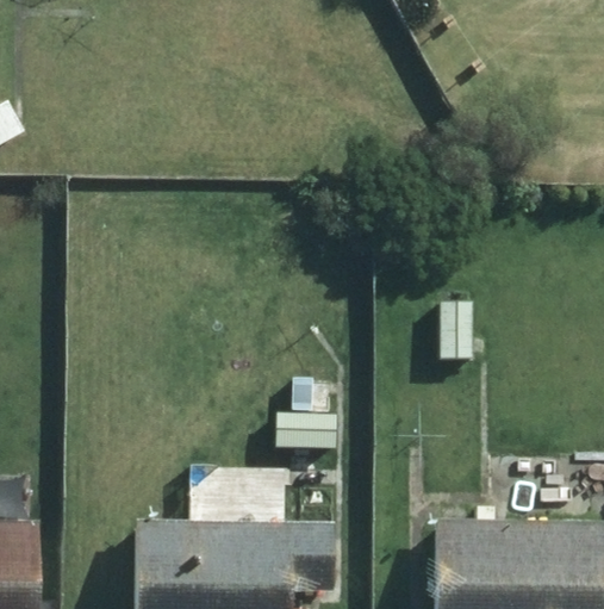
[(8,100),(0,104),(0,143),(25,130),(8,100)]
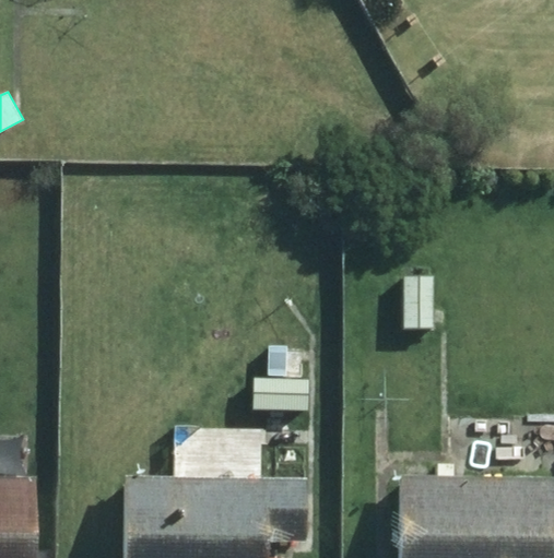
[(439,329),(438,274),(402,275),(402,328),(439,329)]
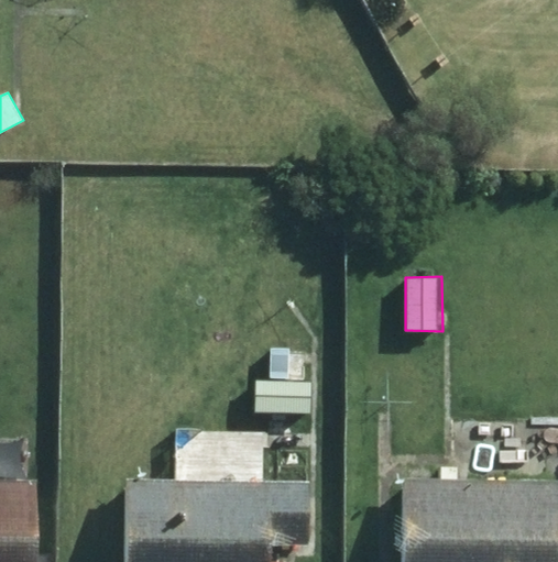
[(305,352),(270,351),(270,381),(305,381),(305,352)]
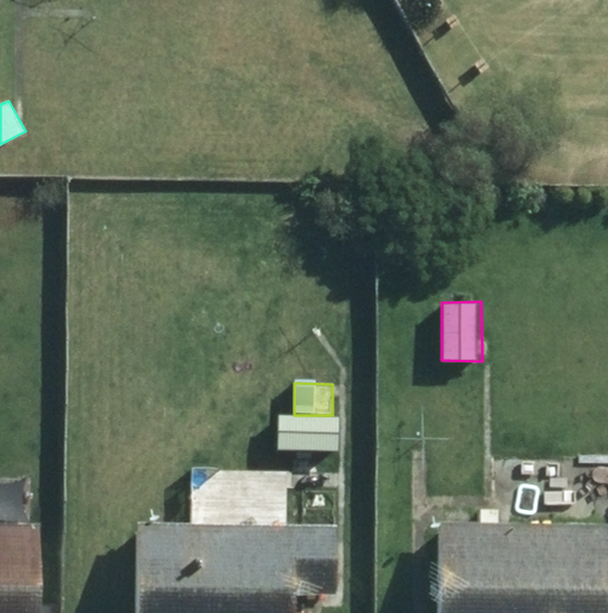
[(332,595),(333,529),(136,527),(134,612),(288,612),(289,595),(332,595)]
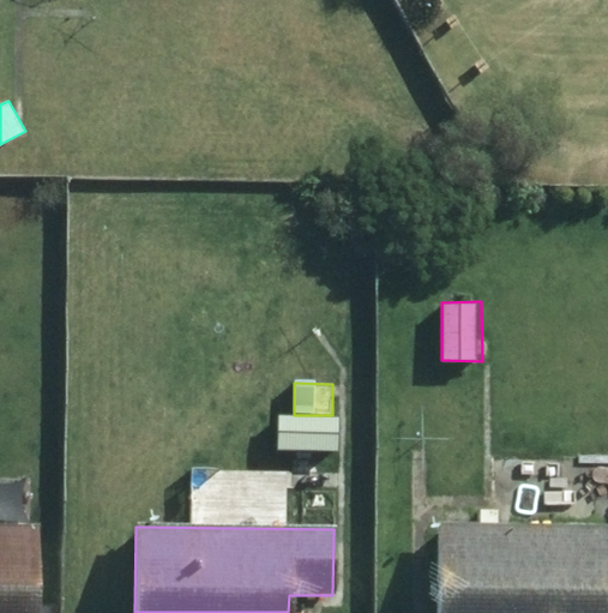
[(607,528),(439,528),(438,612),(602,612),(602,605),(607,605),(607,528)]
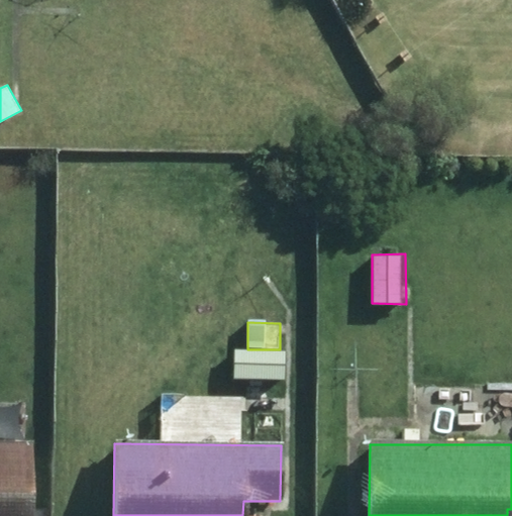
[(0,515),(28,515),(29,446),(0,445),(0,515)]
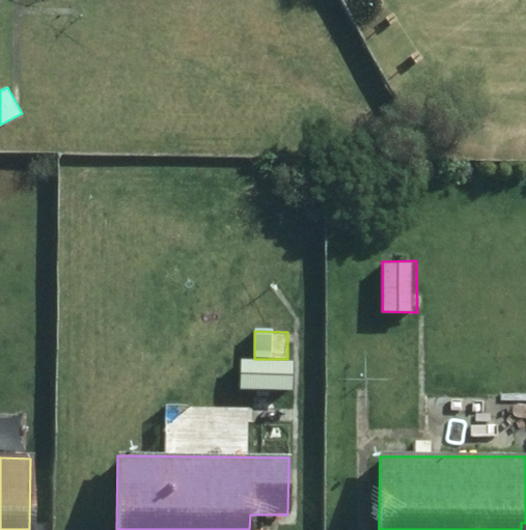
All buildings are outlined.
